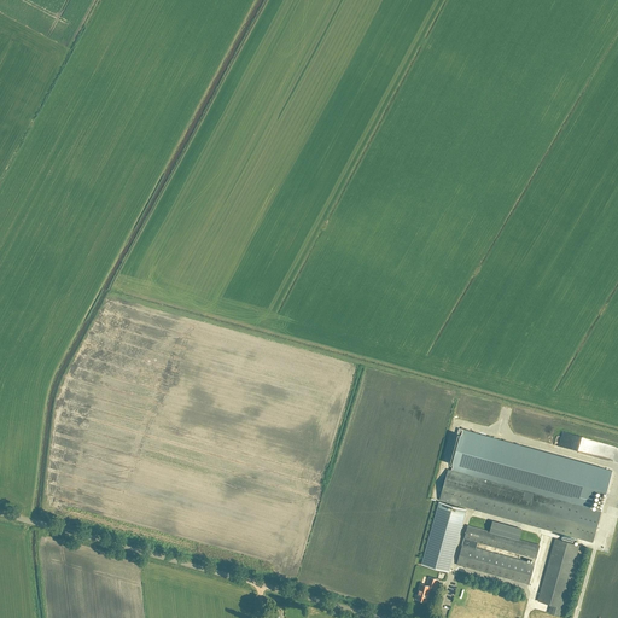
[(452,470),(602,511),(613,471),(464,430),(461,435),(458,435),(449,464),(454,465),(452,470)]
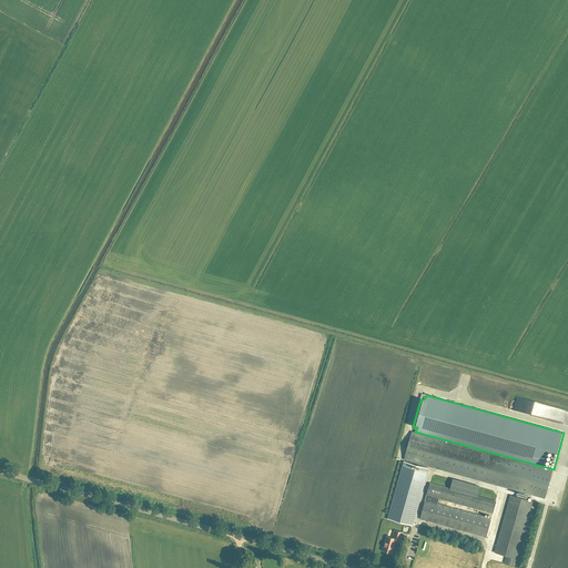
[(547,405),(545,418),(566,422),(567,413),(561,412),(563,407),(547,405)]
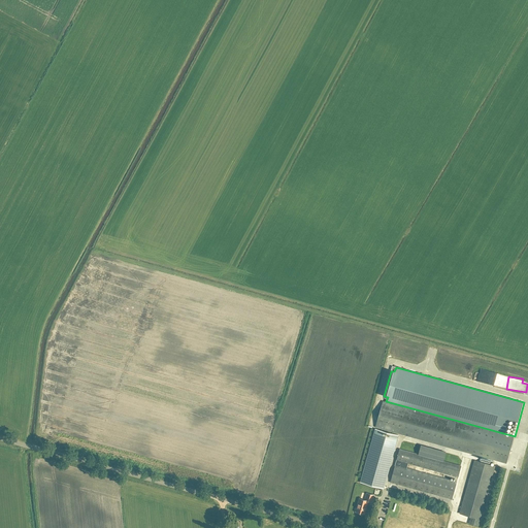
[(375,427),(506,464),(515,437),(383,401),(375,427)]
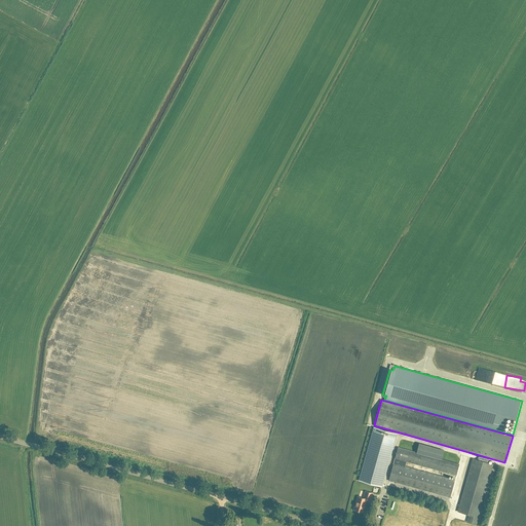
[(374,427),(359,481),(382,487),(398,434),(374,427)]
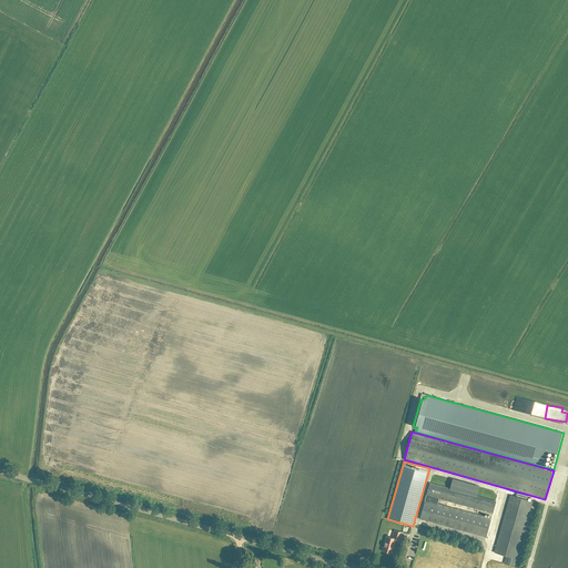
[(426,495),(425,500),(419,518),(486,537),(492,519),(438,504),(439,498),(493,514),(496,501),(477,496),(480,485),(453,478),(450,488),(429,483),(426,495)]
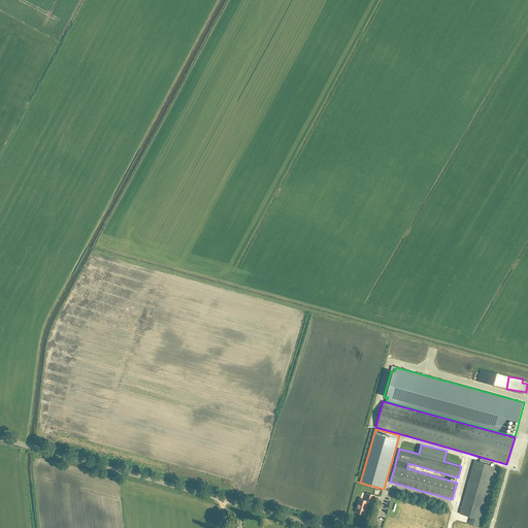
[(479,527),(495,466),(474,461),(459,514),(470,517),(469,524),(479,527)]
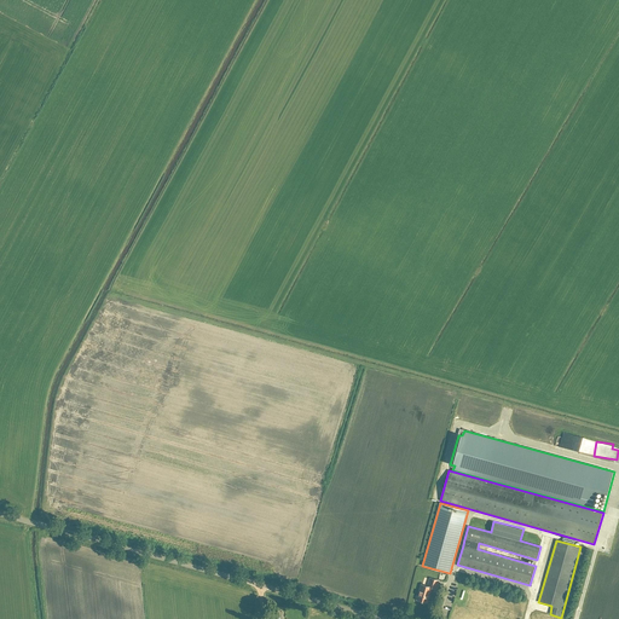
[(435,589),(437,580),(431,578),(428,586),(422,584),(417,600),(427,603),(432,588),(435,589)]
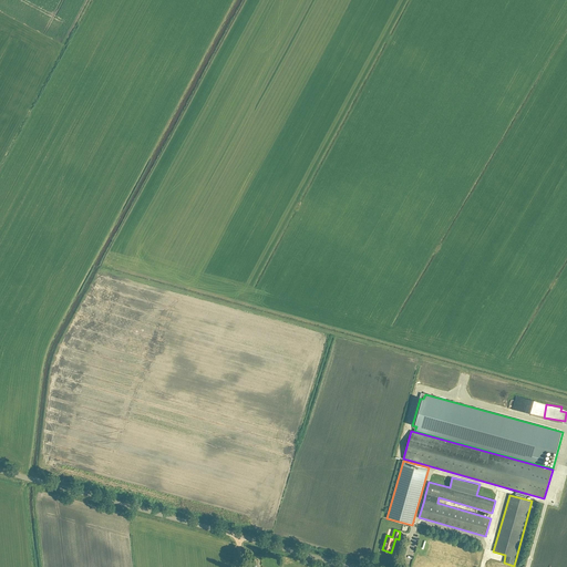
[(257,566),(258,559),(256,559),(256,558),(250,557),(250,563),(248,563),(248,566),(257,566)]
